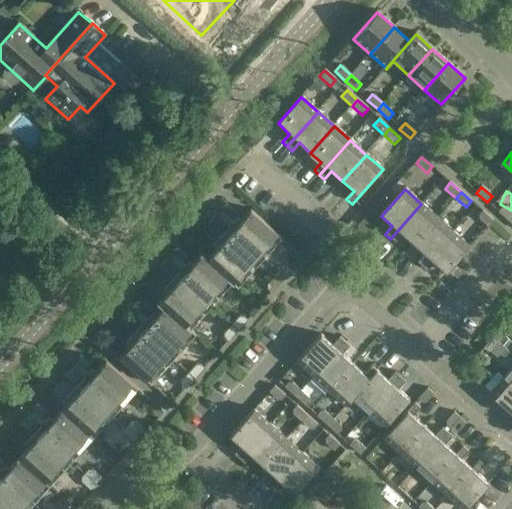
[(421,204),(390,239),(395,243),(403,235),(414,245),(437,219),(421,204)]
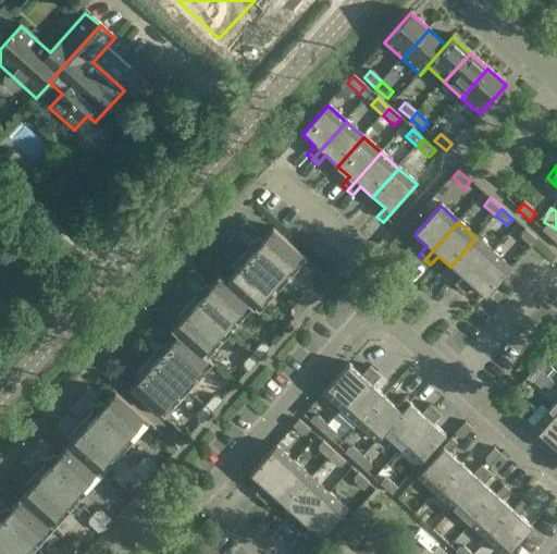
[(250,241),(257,234),(245,223),(239,230),(250,241)]
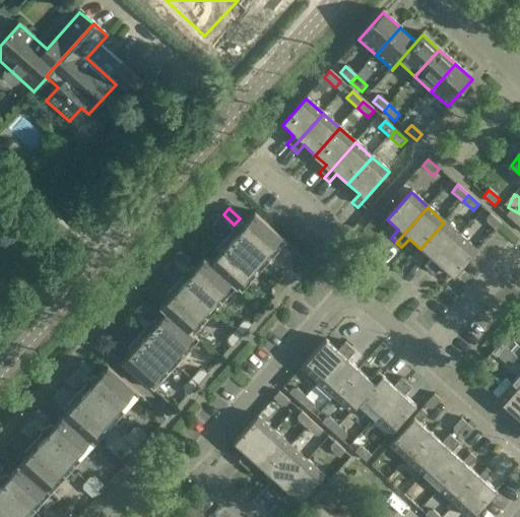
[(517,225),(519,221),(519,216),(512,209),(506,216),(517,225)]
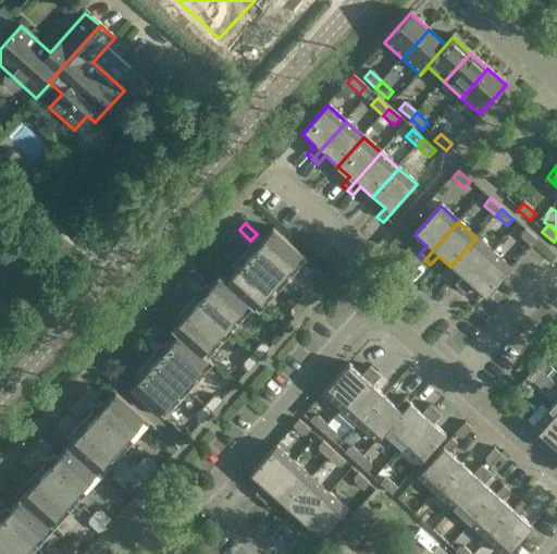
[(259,316),(307,261),(272,230),(225,283),(224,283),(254,309),(252,310),(259,316)]
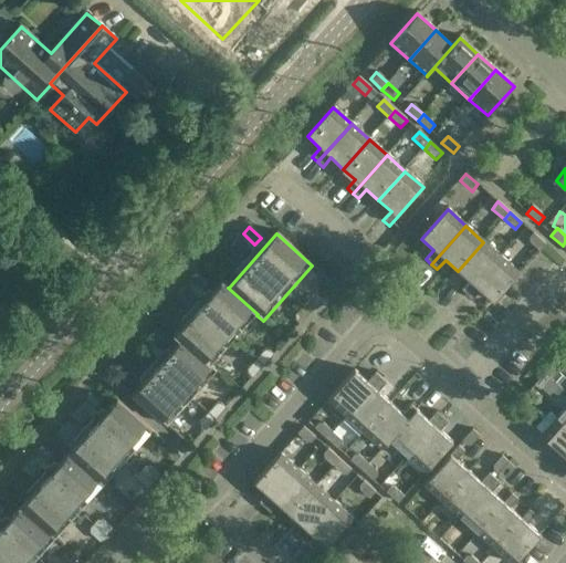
[(545,244),(533,235),(527,241),(540,251),(545,244)]
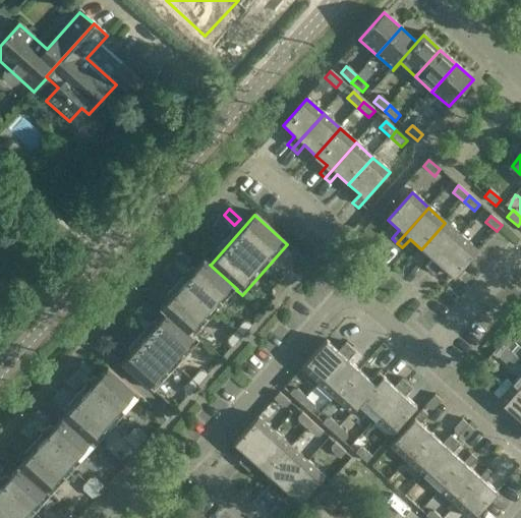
[(232,228),(221,218),(216,224),(226,234),(232,228)]
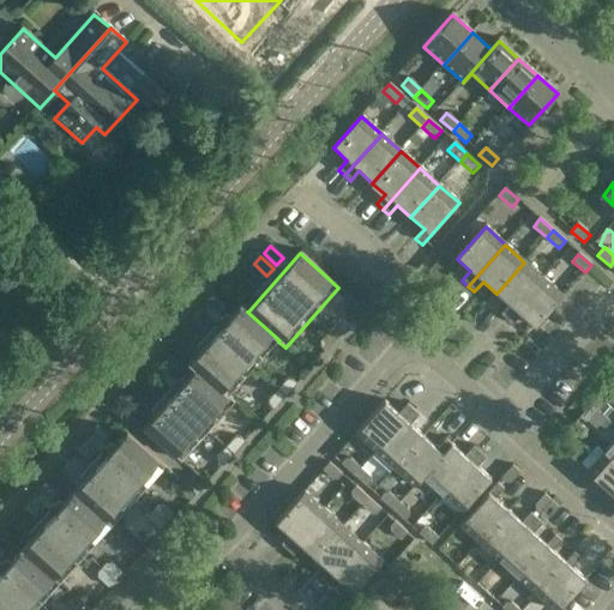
[(524,263),(497,294),(510,306),(500,315),(506,321),(543,279),(524,263)]
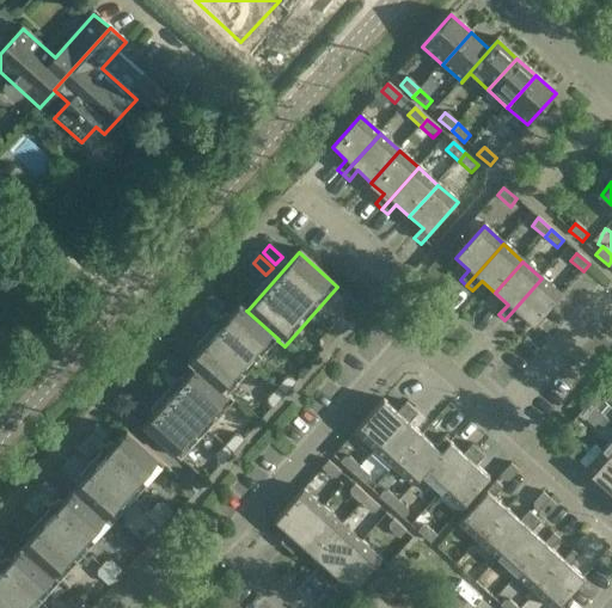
[(259,282),(265,275),(254,263),(246,270),(259,282)]
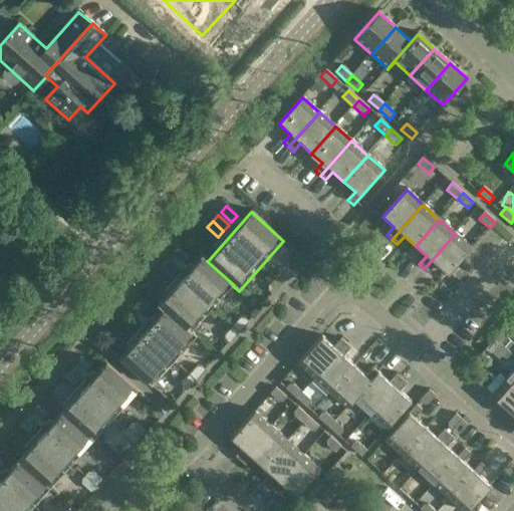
[(455,234),(424,269),(429,273),(437,265),(448,275),(472,249),(455,234)]
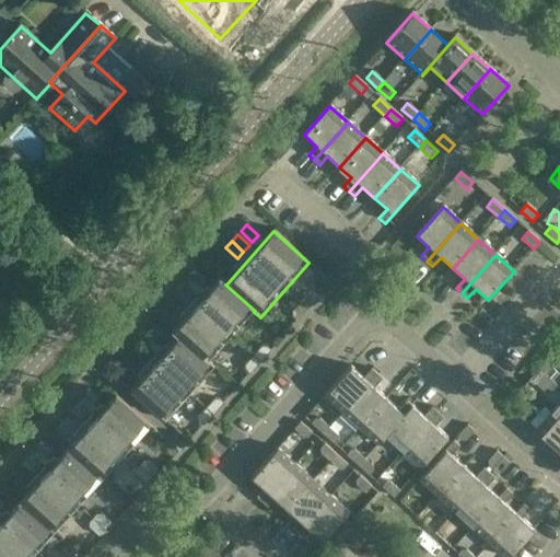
[(199,289),(205,282),(194,271),(187,278),(199,289)]
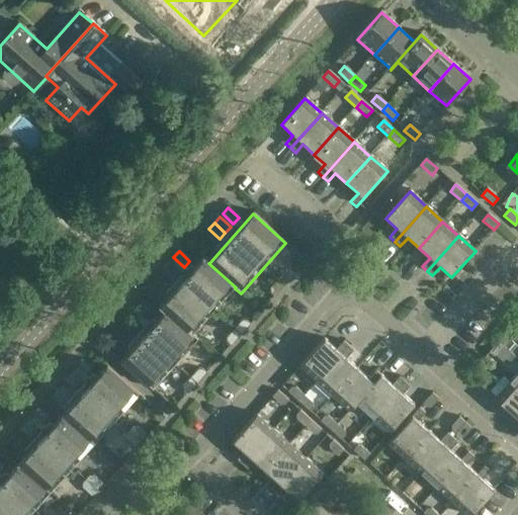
[(192,336),(235,288),(236,287),(208,263),(209,263),(203,258),(159,308),(164,313),(165,313),(192,336)]
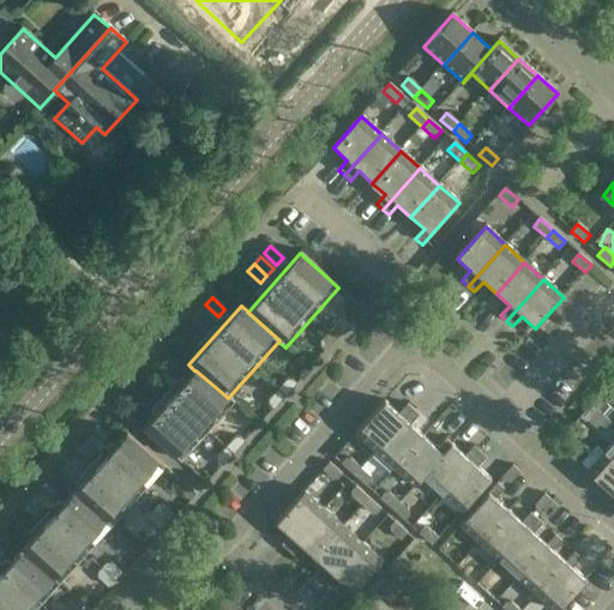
[(215,320),(203,308),(196,315),(209,327),(215,320)]
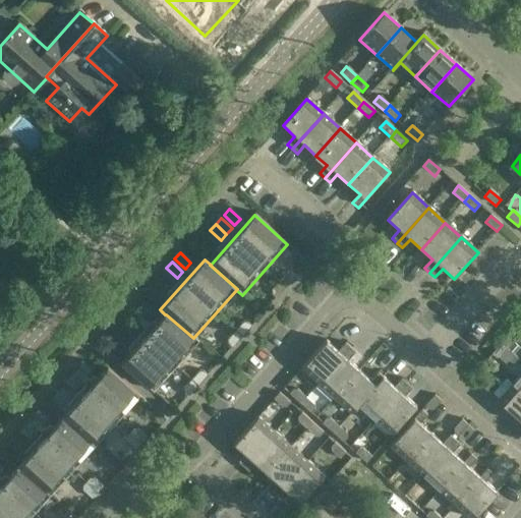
[(166,268),(161,274),(172,284),(177,278),(166,268)]
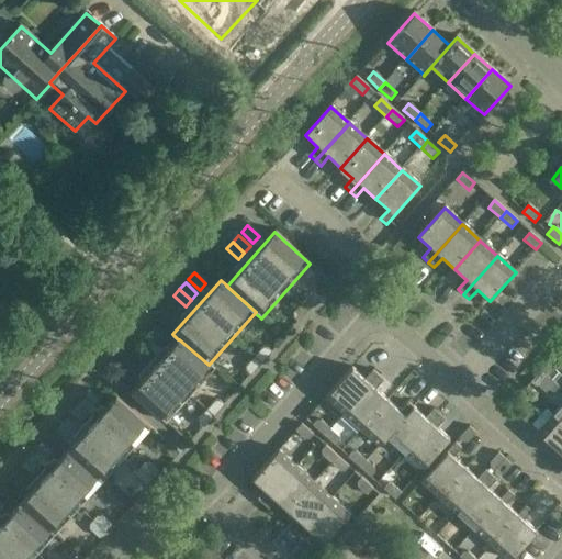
[(299,323),(319,299),(312,293),(291,316),(299,323)]
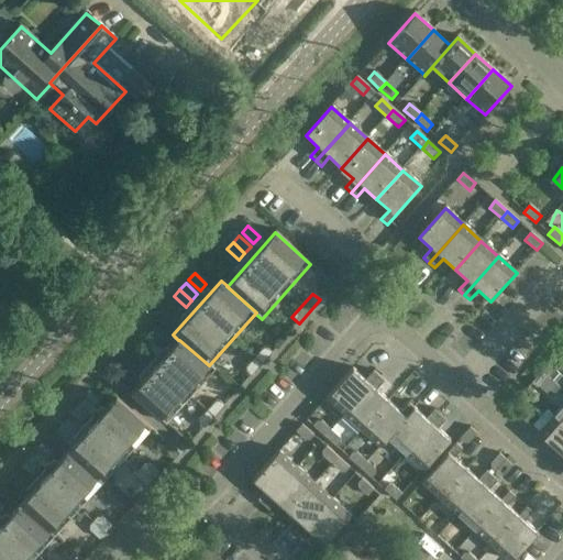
[(164,342),(153,332),(146,339),(158,349),(164,342)]
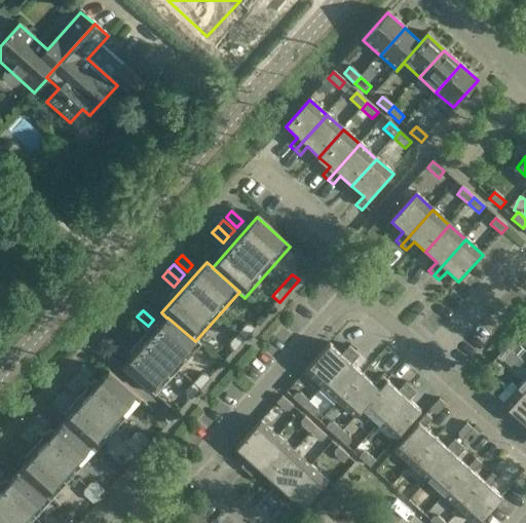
[(166,318),(122,367),(155,397),(201,345),(195,341),(167,318),(166,318)]
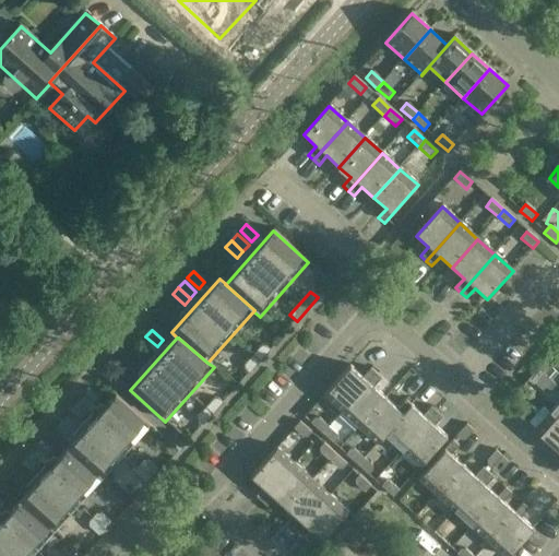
[(154,350),(143,340),(137,346),(149,356),(154,350)]
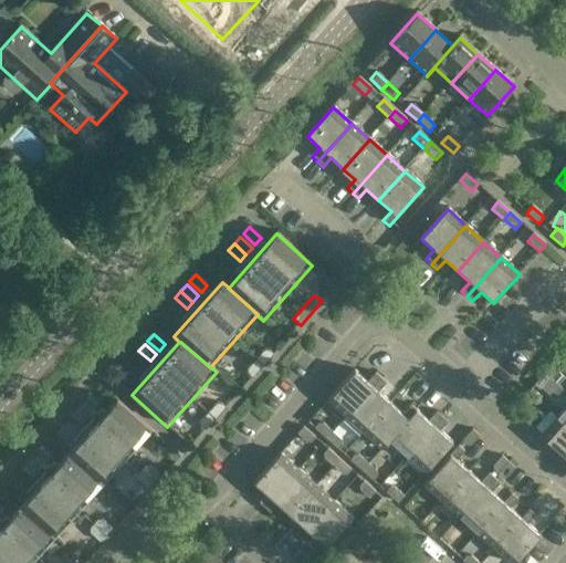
[(252,378),(273,355),(266,348),(245,372),(252,378)]
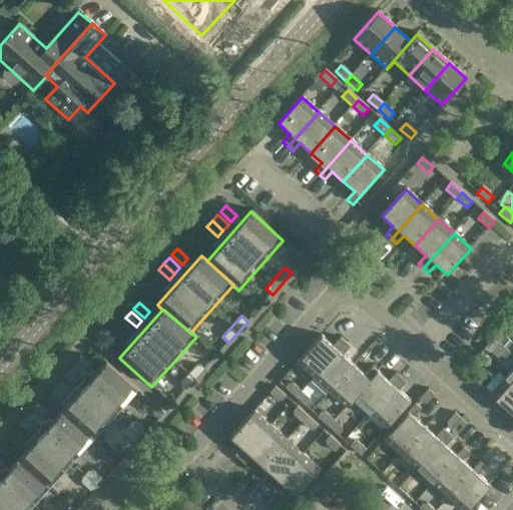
[(131,333),(136,327),(125,318),(120,324),(131,333)]
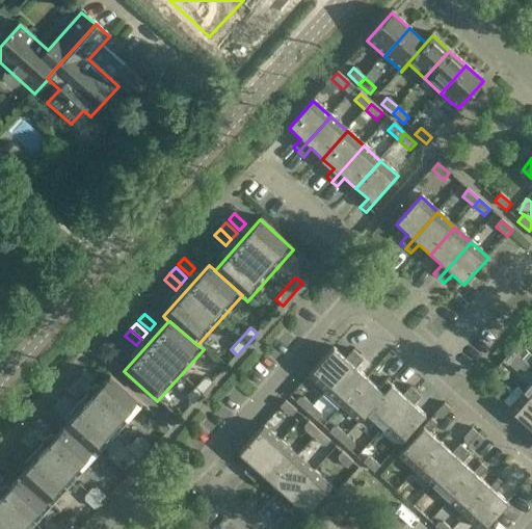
[(511,351),(517,356),(528,346),(522,340),(511,351)]
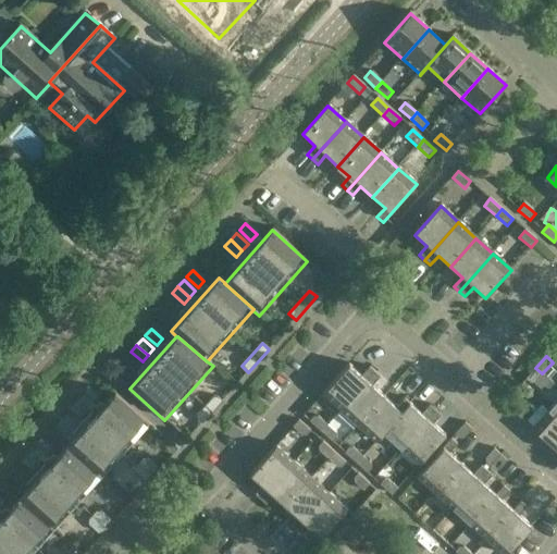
[(349,366),(323,395),(342,411),(375,373),(370,369),(361,377),(349,366)]
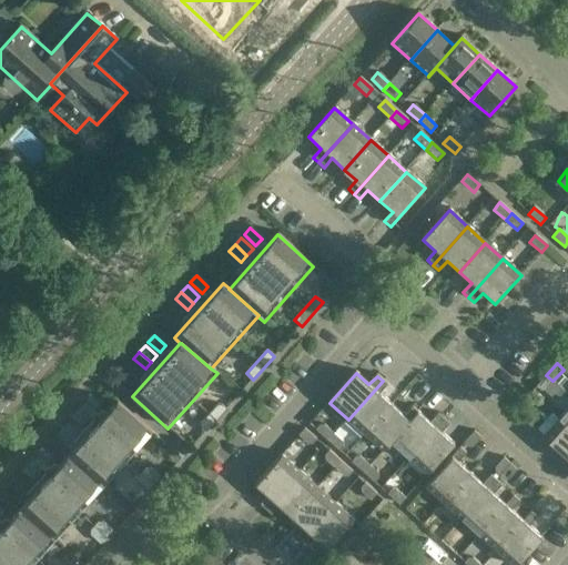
[(546,375),(536,386),(543,393),(553,381),(546,375)]
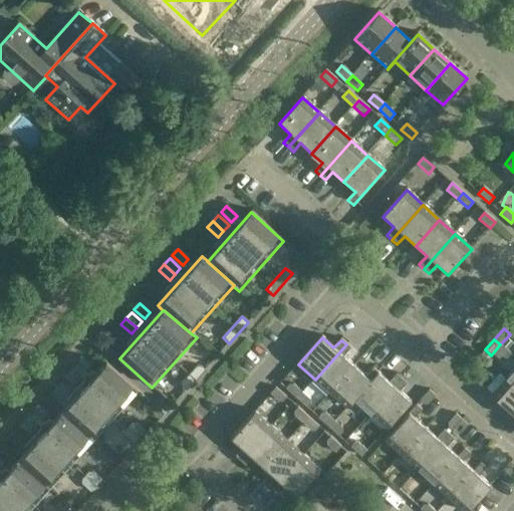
[(346,344),(315,379),(331,394),(355,366),(343,356),(350,348),(346,344)]
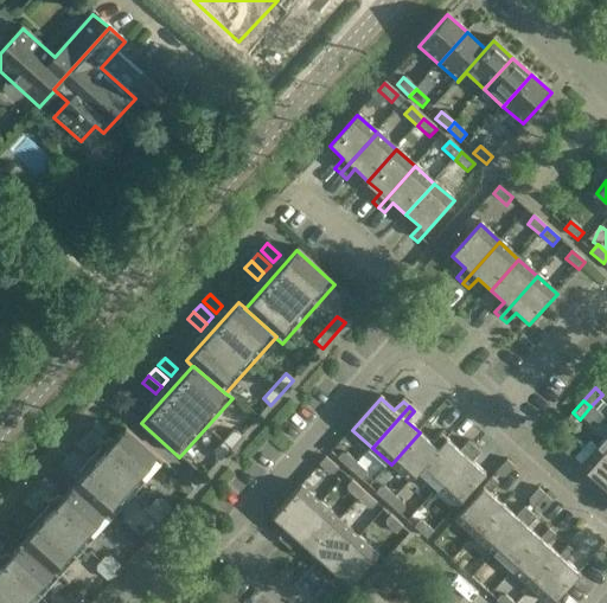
[(108,432),(96,422),(89,429),(102,440),(108,432)]
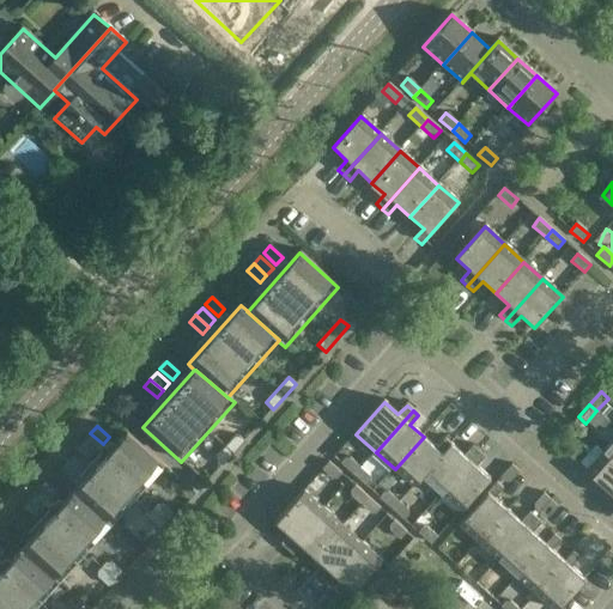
[(566,431),(556,444),(563,450),(574,438),(566,431)]
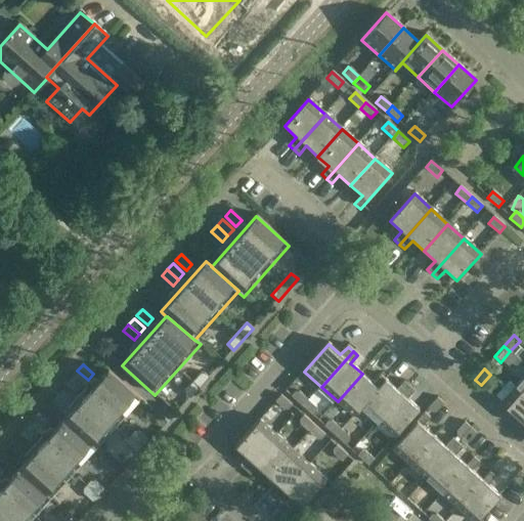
[(95,450),(140,400),(107,371),(62,421),(95,450)]
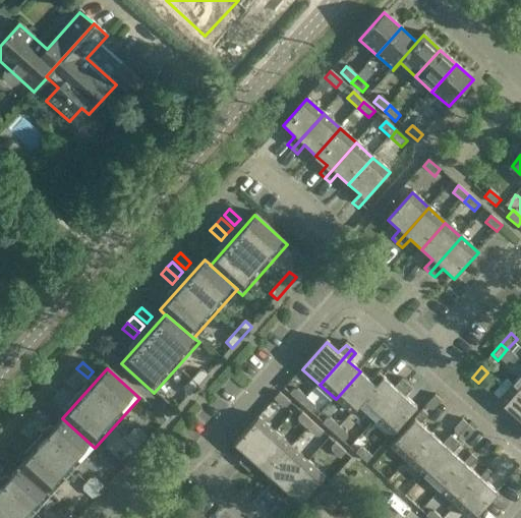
[(182,392),(188,397),(208,376),(201,370),(182,392)]
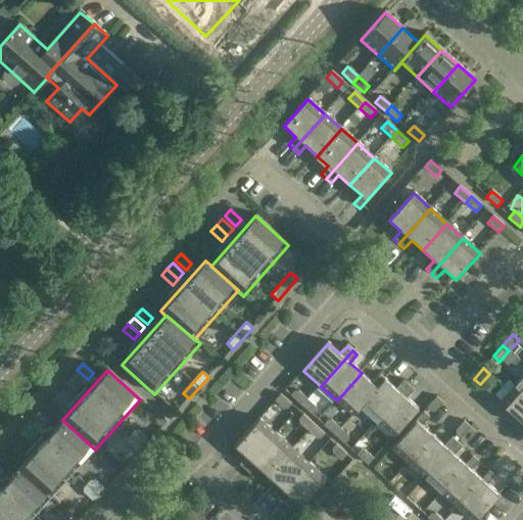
[(85,382),(74,373),(68,379),(80,388),(85,382)]
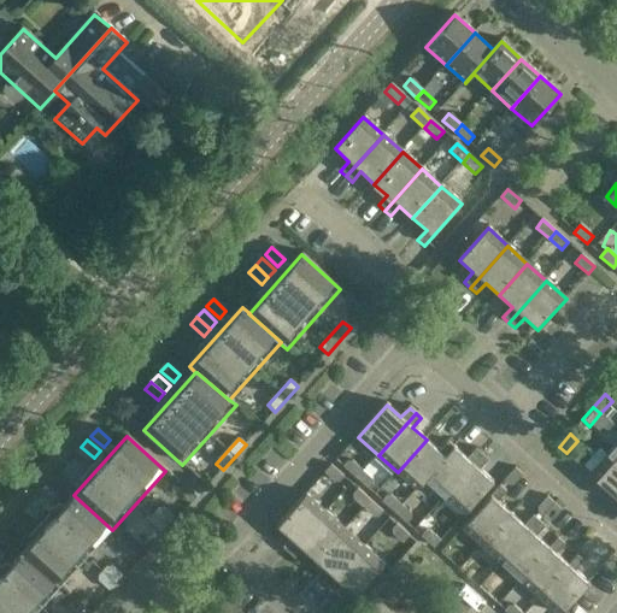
[(427,440),(398,472),(417,490),(425,481),(454,448),(448,443),(440,452),(427,440)]
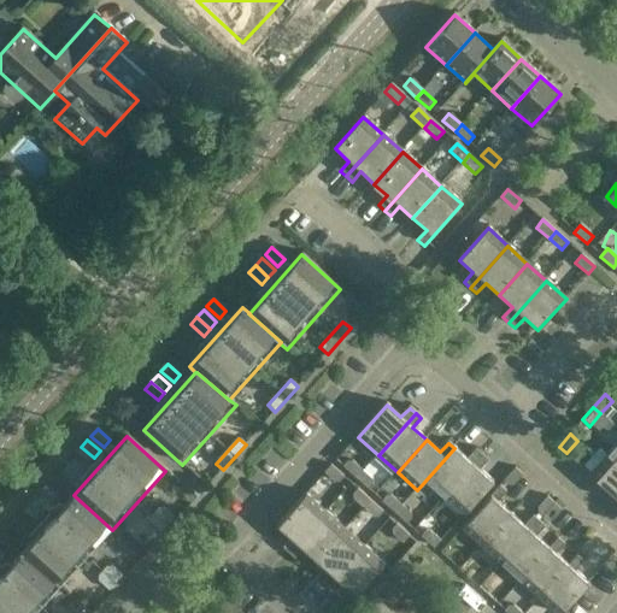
[(81,447),(75,454),(87,465),(94,458),(81,447)]
